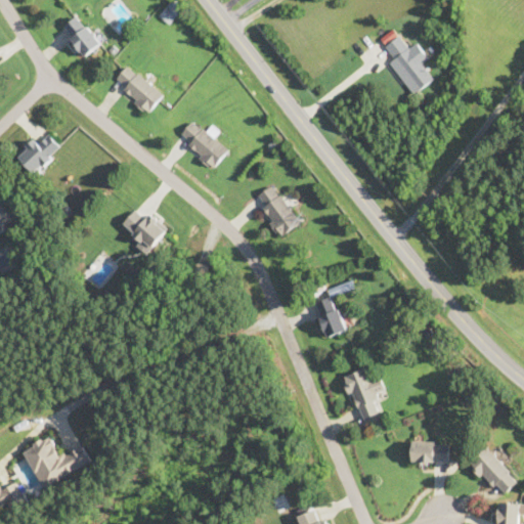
[(169,22),(183,6),(176,0),(172,0),(161,13),(169,22)]
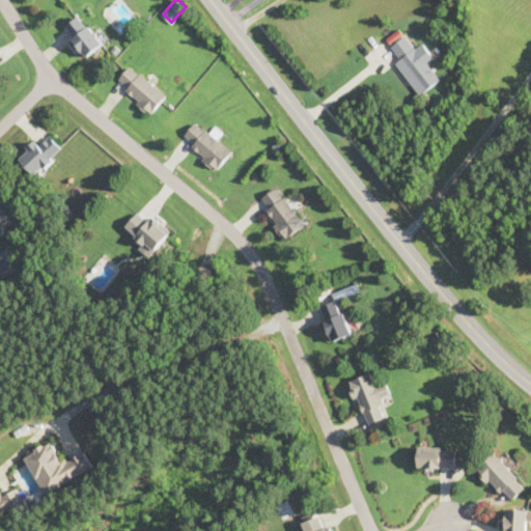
[(105,42),(80,14),(63,28),(88,56),(105,42)]
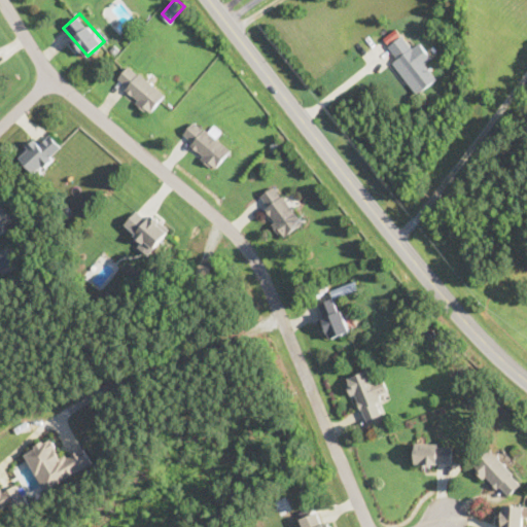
[(393,62),(417,94),(437,79),(426,63),(432,58),(421,42),(412,48),(400,32),(386,42),(397,59),(393,62)]
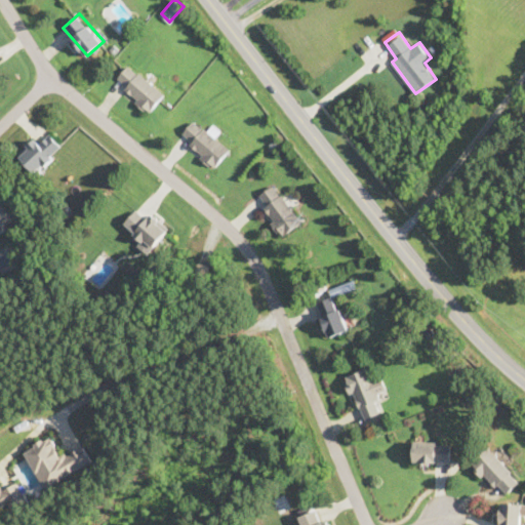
[(115,80),(149,112),(164,96),(130,64),(115,80)]
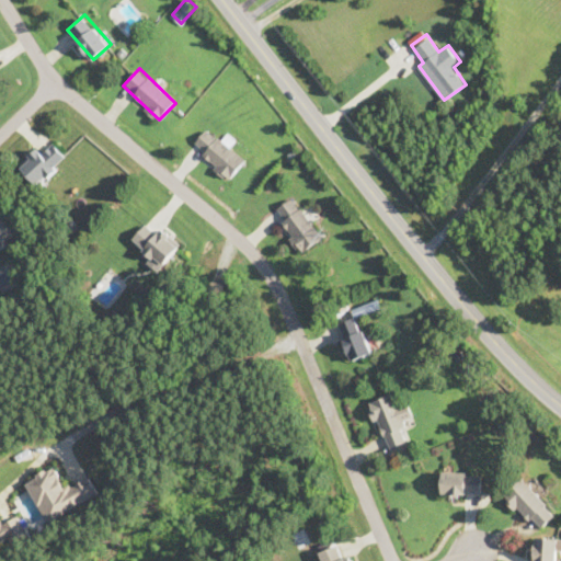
[(237,140),(227,133),(221,139),(206,128),(191,148),(230,179),(245,158),(231,148),(237,140)]
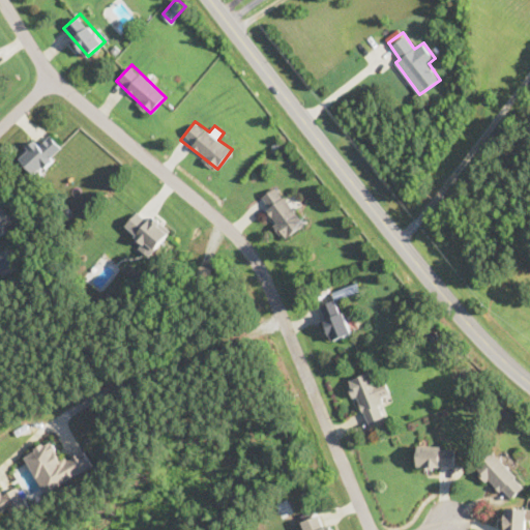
[(37,137),(18,156),(37,175),(64,148),(51,135),(42,142),(37,137)]
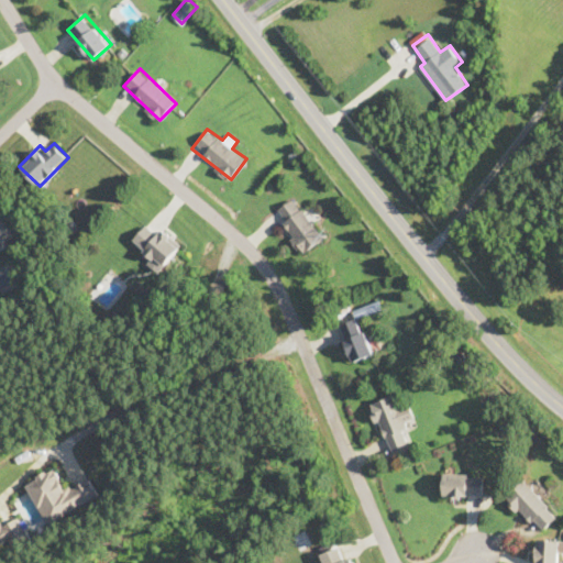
[(273,213),(304,252),(323,236),(293,197),(273,213)]
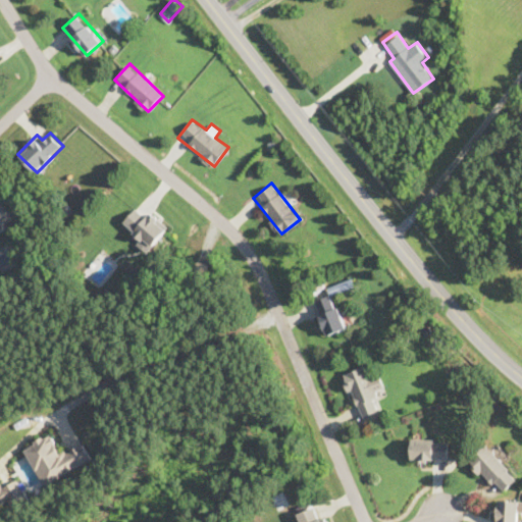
[(0,199),(0,229),(17,219),(3,198),(0,199)]
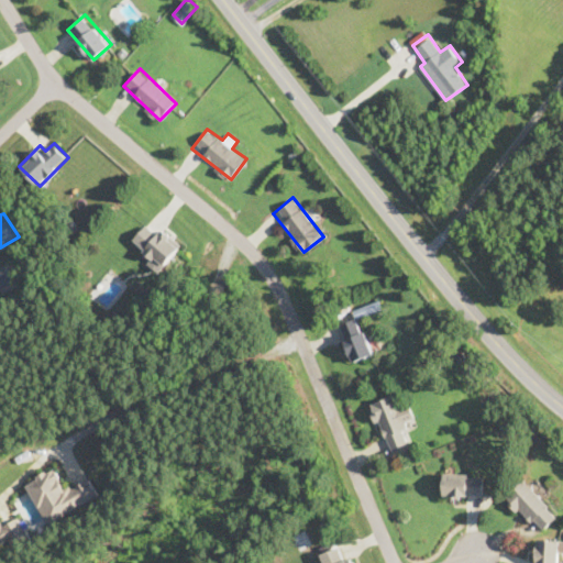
[(154,230),(146,224),(132,241),(162,267),(181,244),(158,224),(154,230)]
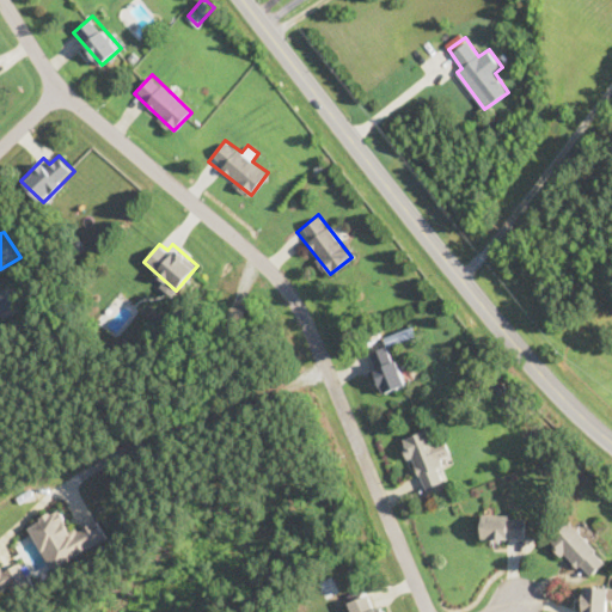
[(385,392),(408,383),(390,343),(367,354),(385,392)]
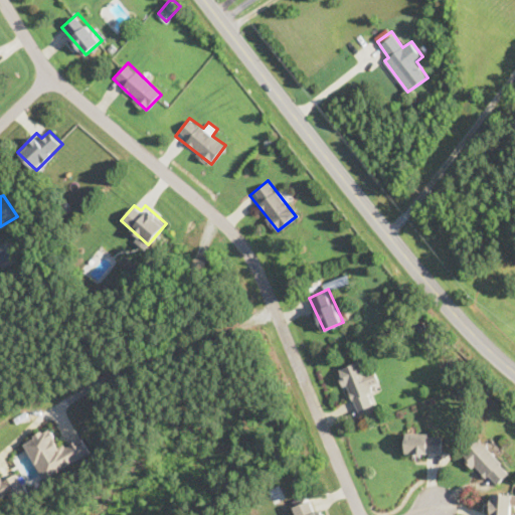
[(364,370),(359,360),(338,370),(356,411),(377,402),(370,386),(380,382),(373,366),(364,370)]
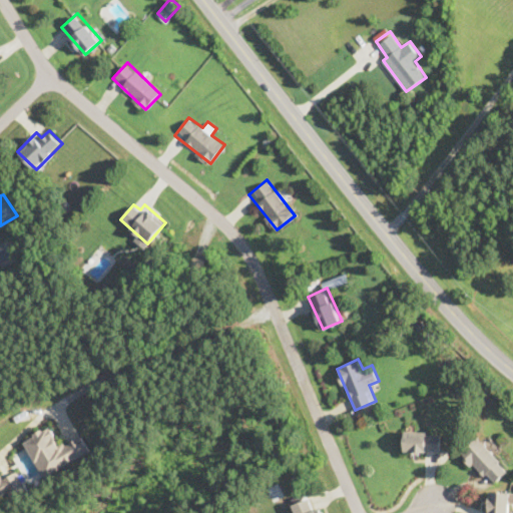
[(91,452),(82,434),(60,446),(49,426),(23,440),(43,478),(91,452)]
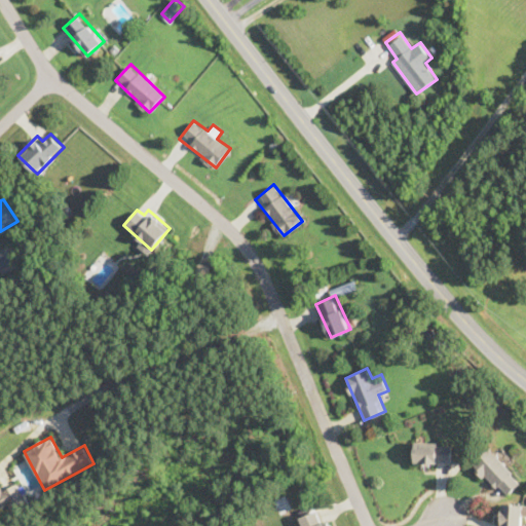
[(452,442),(415,442),(415,463),(452,463),(452,442)]
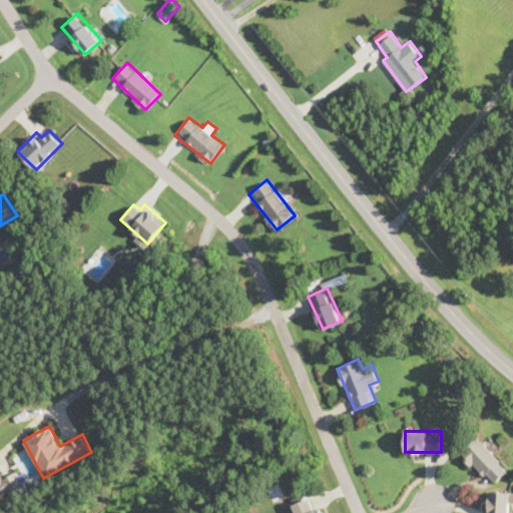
[(462,454),(492,485),(508,469),(479,438),(462,454)]
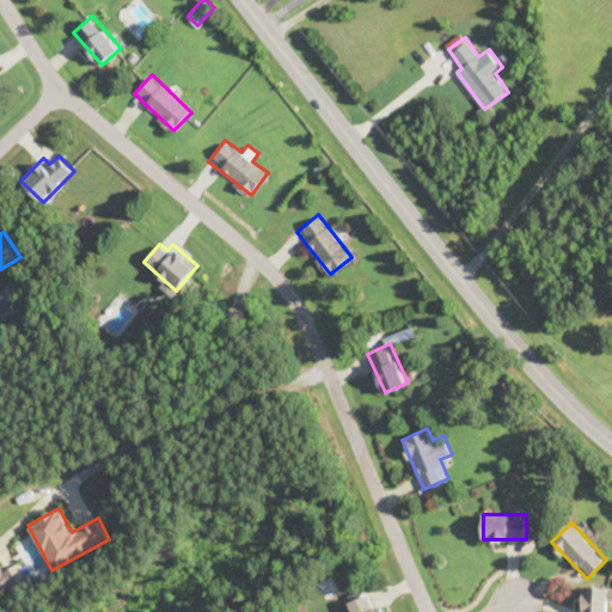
[(0,597),(32,581),(23,562),(6,570),(1,562),(0,562),(0,597)]
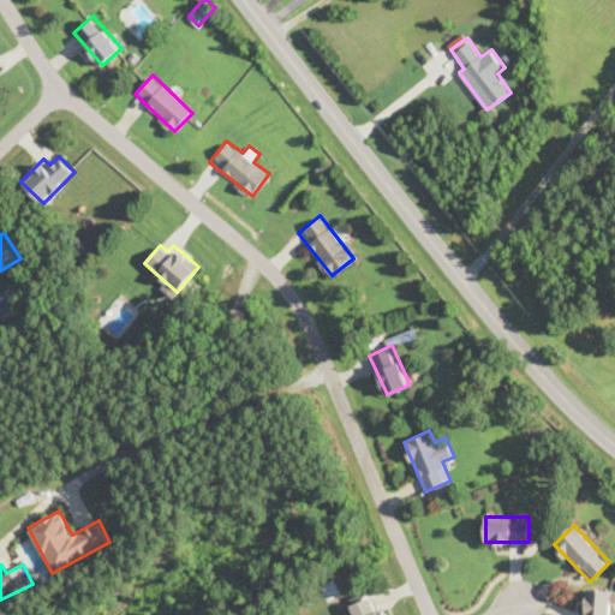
[(609,614),(611,589),(587,587),(585,614),(609,614)]
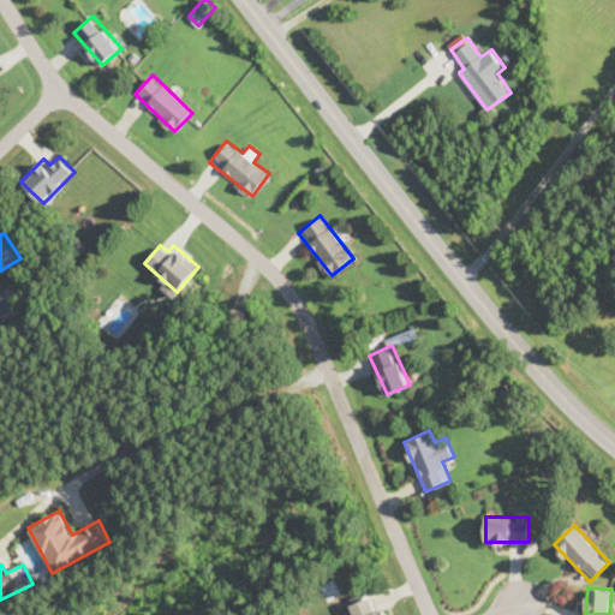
[(387,614),(383,605),(375,609),(369,596),(347,605),(351,614),(387,614)]
